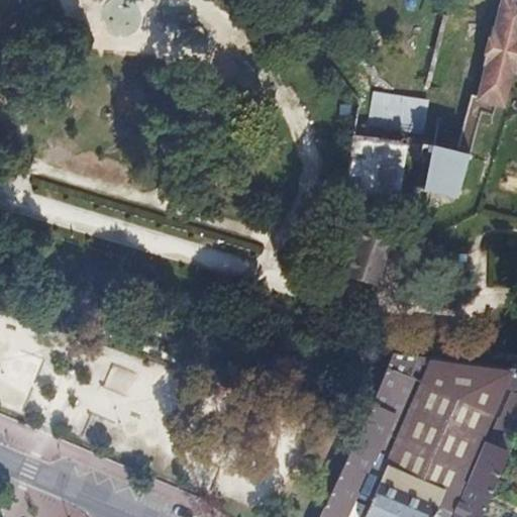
[(481,101),(498,104),(504,106),(512,74),(514,74),(514,72),(516,72),(516,0),(515,0),(504,0),(497,33),(494,33),(491,45),(487,65),(489,66),(481,99),(481,101)]
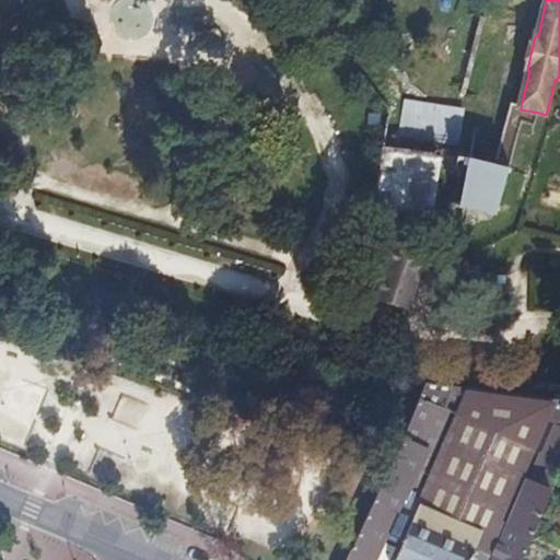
[(391,109),(389,112),(380,181),(431,187),(435,158),(438,158),(438,154),(434,154),(434,156),(407,152),(409,129),(407,121),(397,120),(398,112),(391,109)]
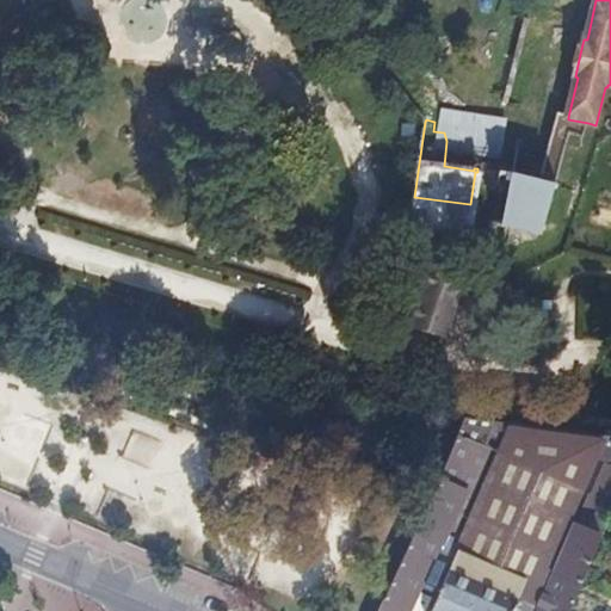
[(526,239),(539,186),(493,174),(480,227),(526,239)]
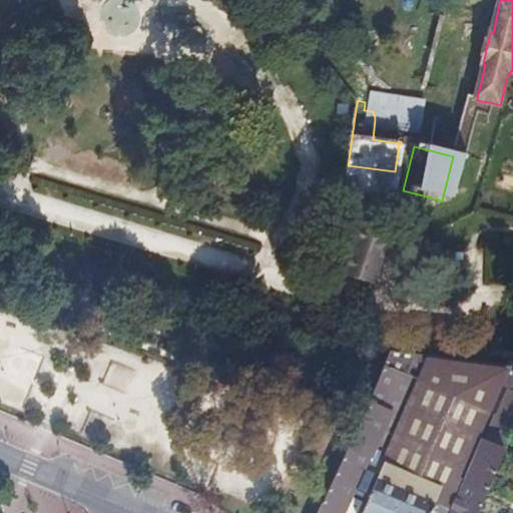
[(381,227),(346,216),(329,274),(364,284),(381,227)]
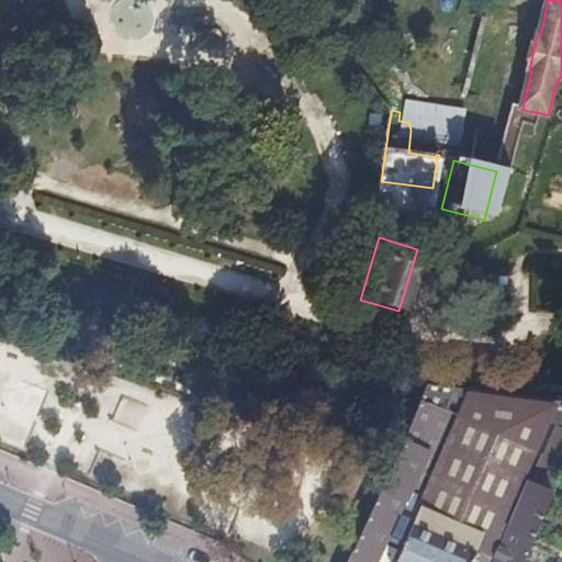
[(452,394),(430,384),(349,561),(375,561),(411,485),(417,489),(451,417),(445,414),(452,394)]
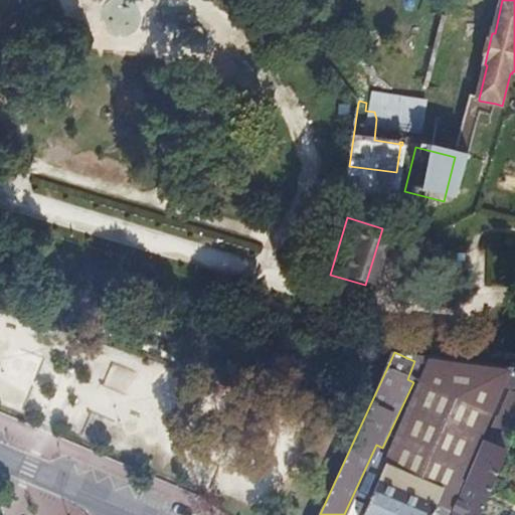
[(379,483),(438,506),(446,510),(505,370),(433,360),(379,483)]
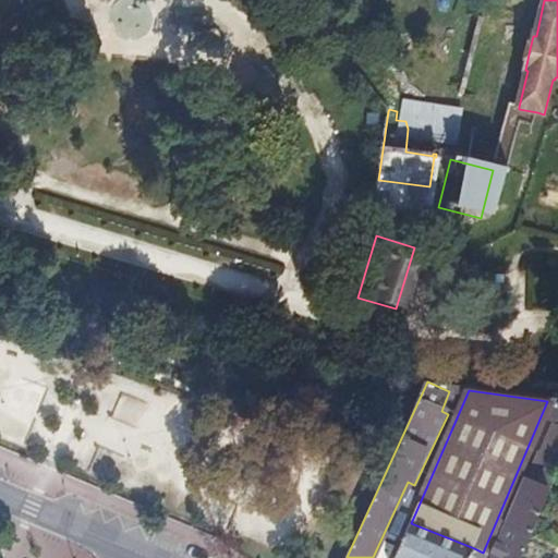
[(138,426),(147,408),(120,395),(111,413),(138,426)]
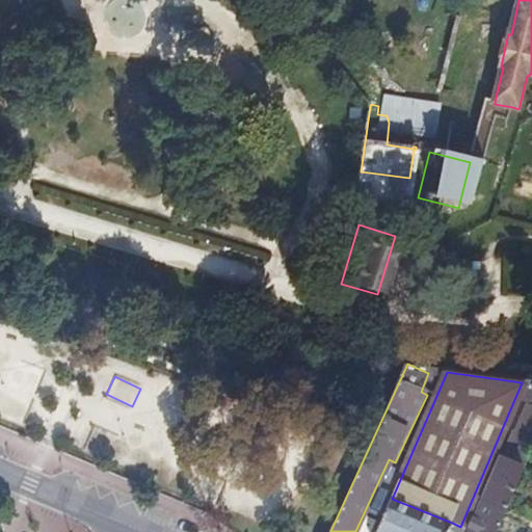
[(495,531),(531,445),(531,405),(529,404),(516,432),(515,432),(472,531),(495,531)]
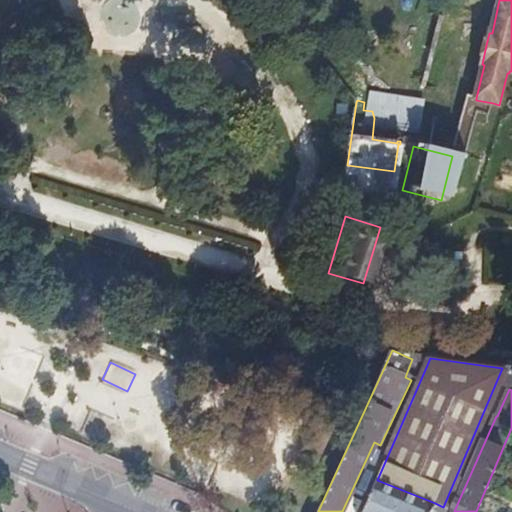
[(430,511),(435,503),(377,480),(375,480),(361,511),(430,511)]
